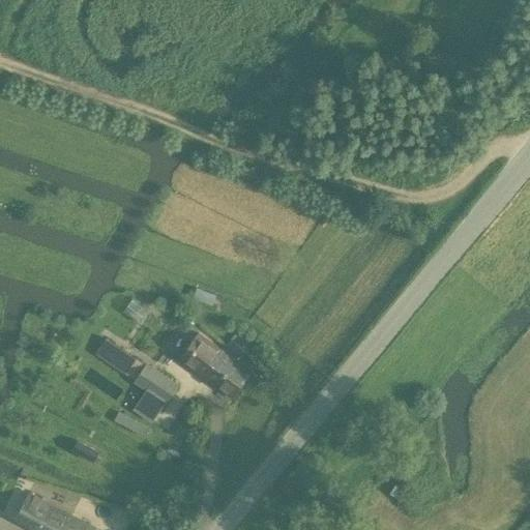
[(197,289),(194,298),(212,304),(215,295),(197,289)]
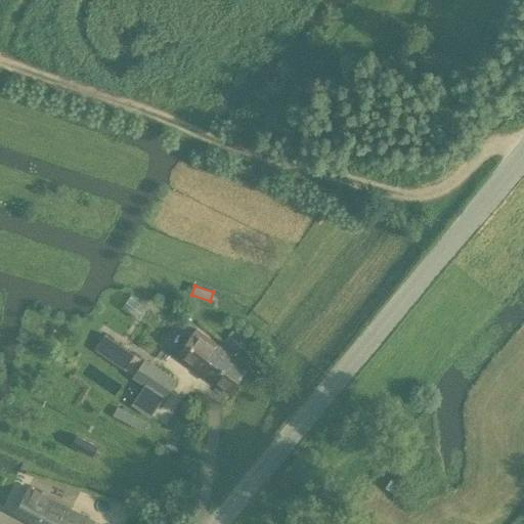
[(229,393),(249,367),(197,330),(178,355),(229,393)]
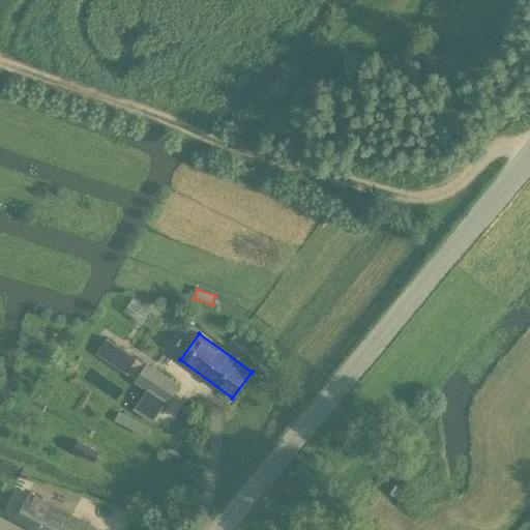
[(167,401),(177,385),(108,336),(97,352),(167,401)]
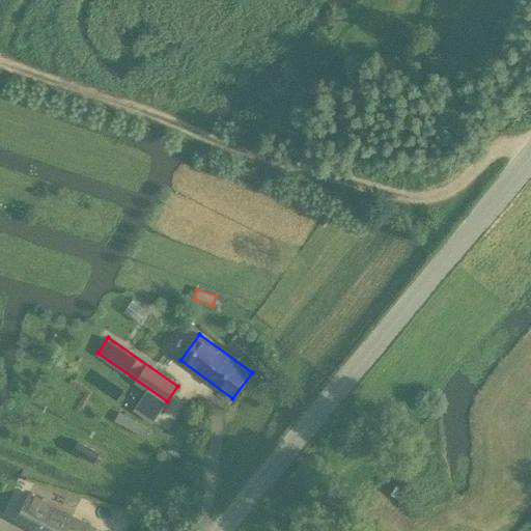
[(119,413),(115,421),(145,438),(149,429),(119,413)]
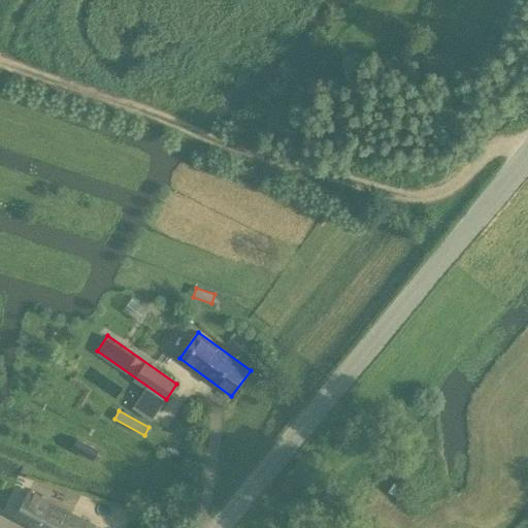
[(196,426),(200,421),(187,410),(183,416),(196,426)]
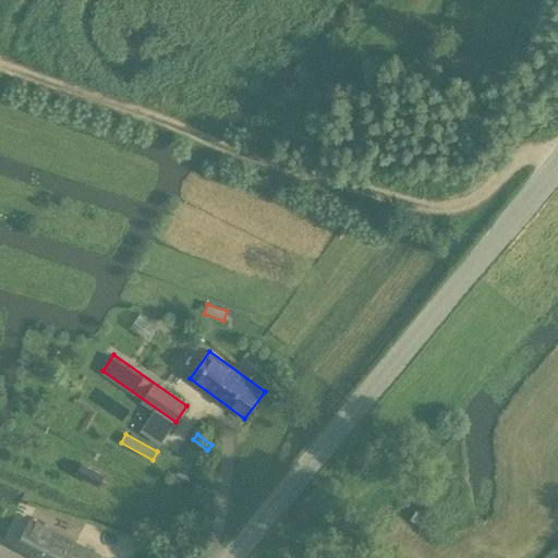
[(35,510),(31,520),(16,546),(37,557),(102,557),(43,525),(47,517),(35,510)]
